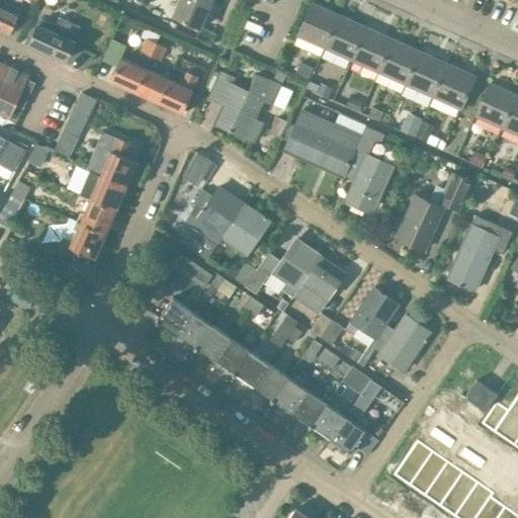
[(0,0),(0,28),(10,34),(21,10),(19,9),(3,2),(4,0),(0,0)]
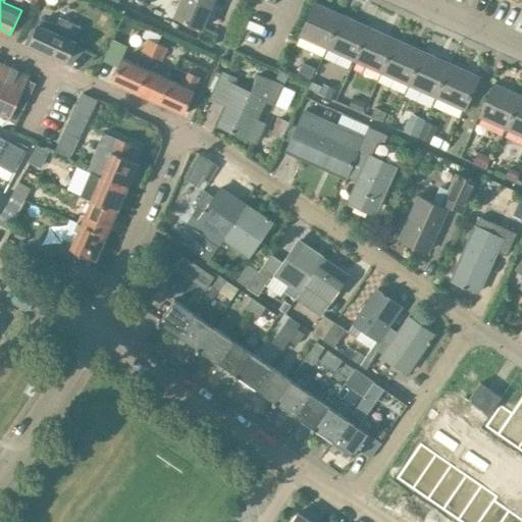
[(211,2),(207,0),(177,0),(172,13),(201,25),(211,2)]
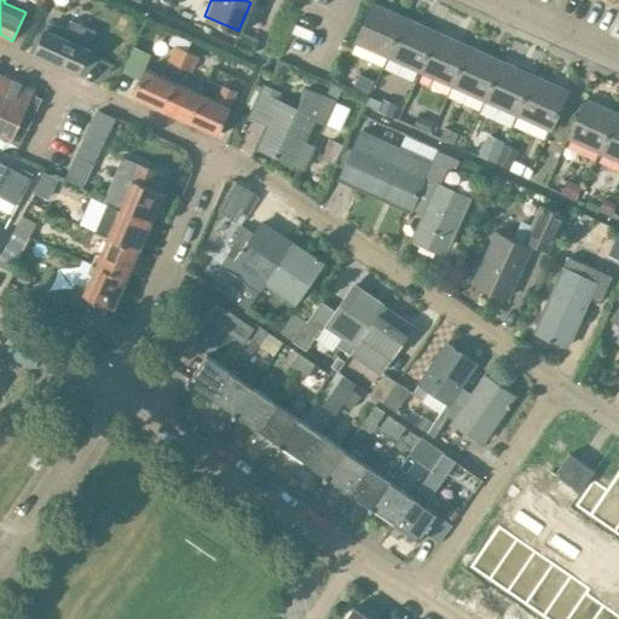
[(353,41),(356,41),(386,56),(404,17),(370,3),(353,41)]
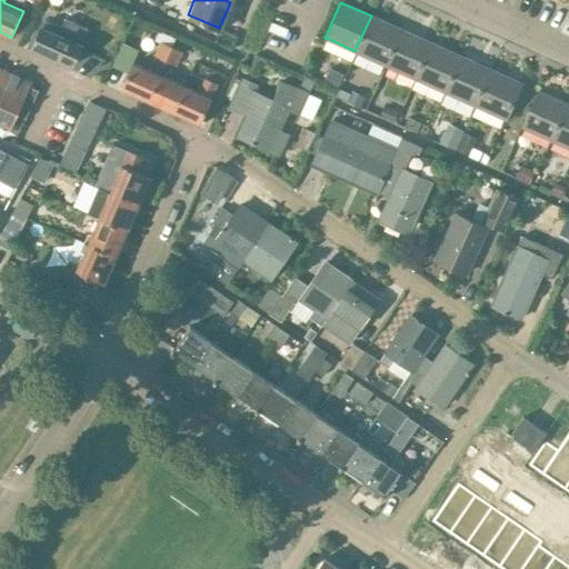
[(371,16),(355,51),(385,65),(401,29),(371,16)]
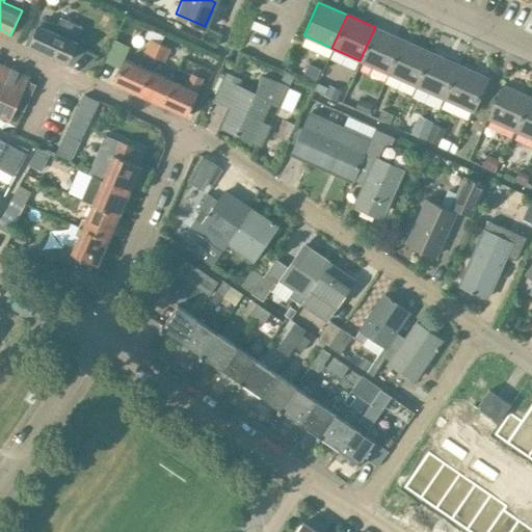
[(38,25),(30,44),(32,45),(55,55),(68,61),(76,42),(75,42),(82,26),(61,17),(56,27),(42,21),(40,25),(38,25)]
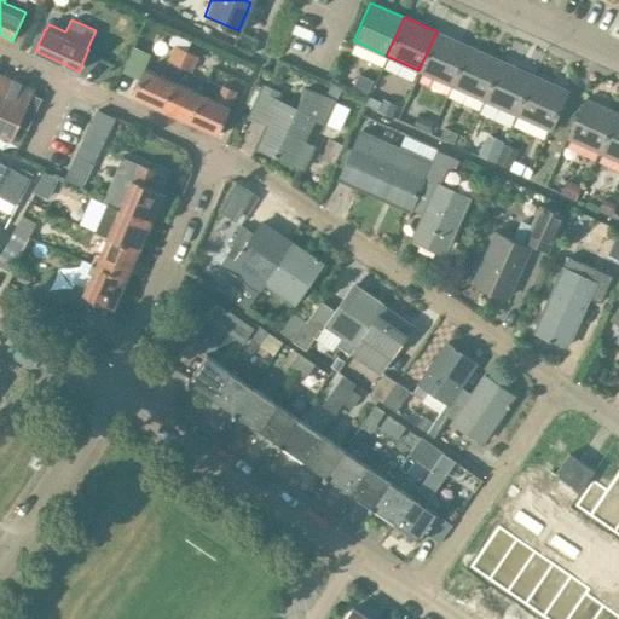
[(437,32),(418,70),(451,85),(469,46),(437,32)]
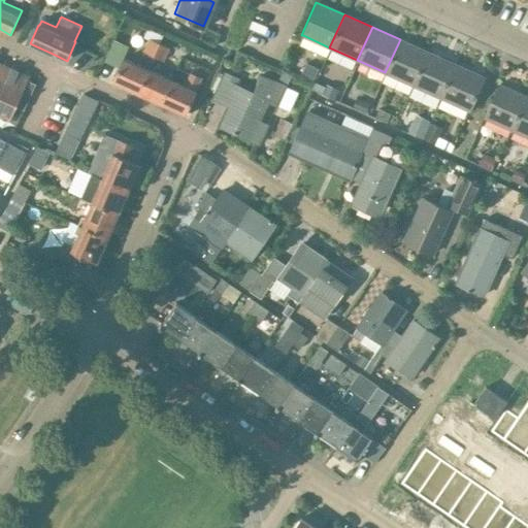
[(154,57),(160,43),(150,39),(143,53),(154,57)]
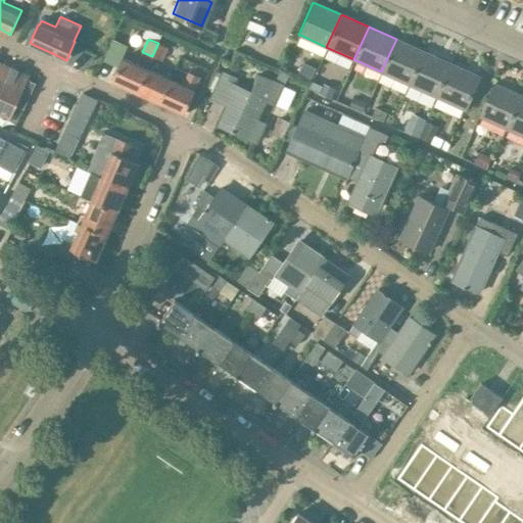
[(396,39),(381,72),(409,84),(423,51),(396,39)]
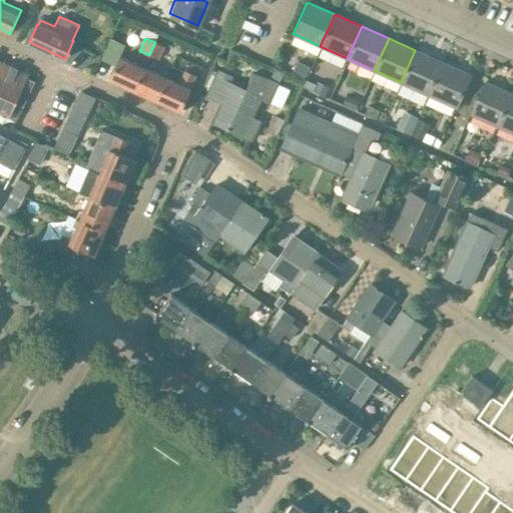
[(155,42),(149,55),(158,60),(164,46),(155,42)]
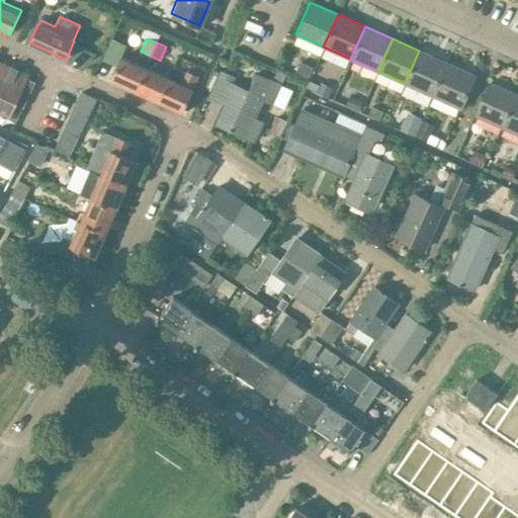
[(419,51),(405,83),(432,96),(446,63),(419,51)]
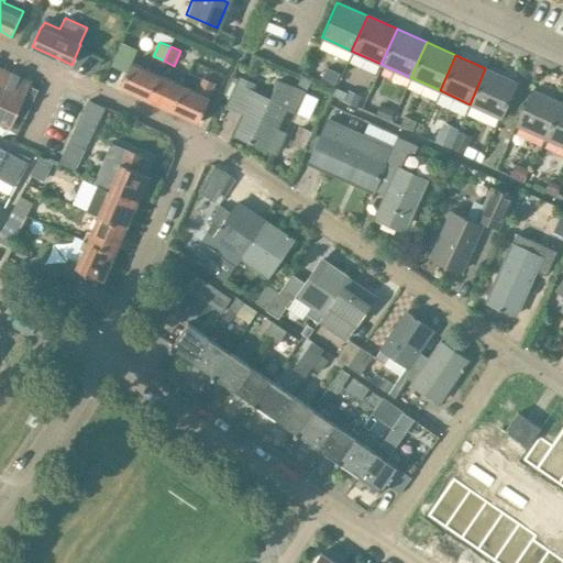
[(146,99),(157,75),(131,64),(120,87),(146,99)]
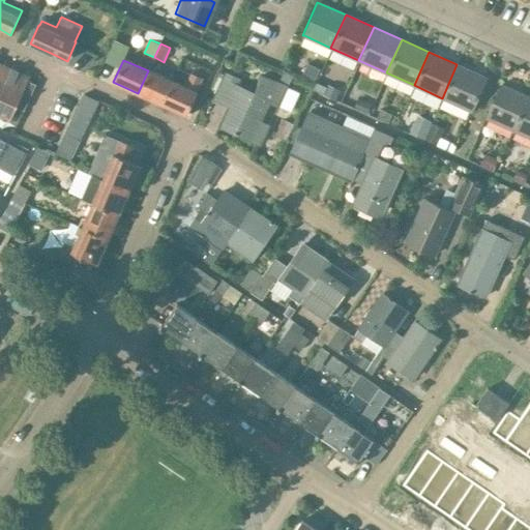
[(302,76),(301,76),(314,82),(320,69),(307,64),(302,76)]
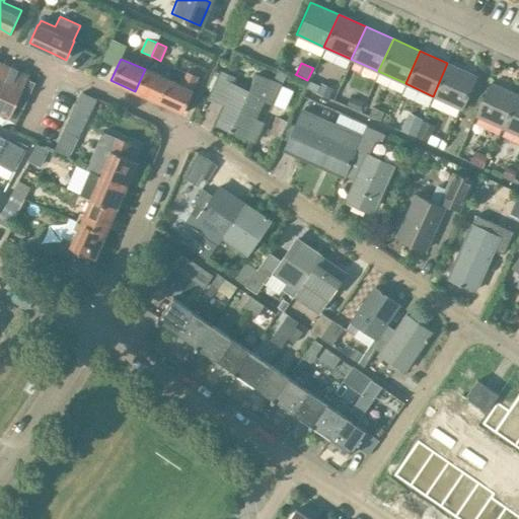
[(447,63),(433,96),(460,108),(475,76),(447,63)]
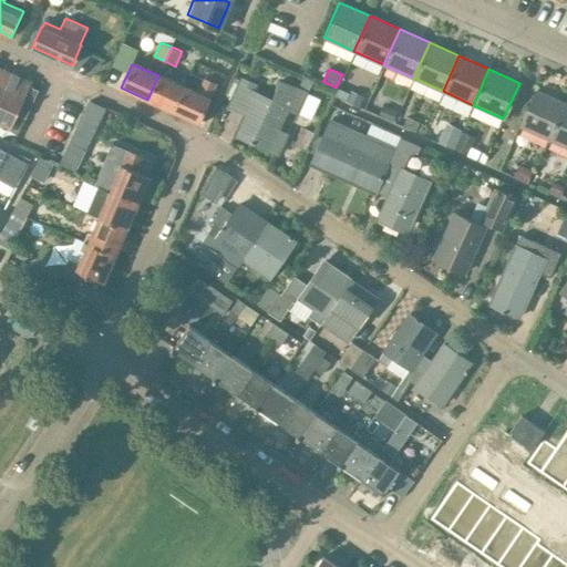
[(2,70),(0,75),(0,123),(10,129),(17,115),(26,120),(39,90),(29,86),(31,83),(2,70)]
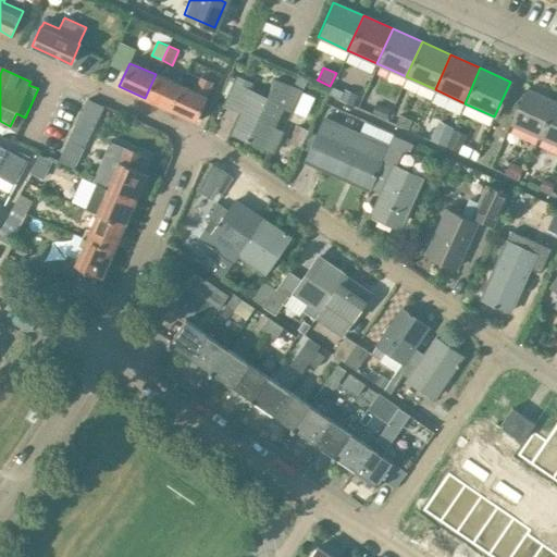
[(156,74),(145,98),(170,109),(180,85),(156,74)]
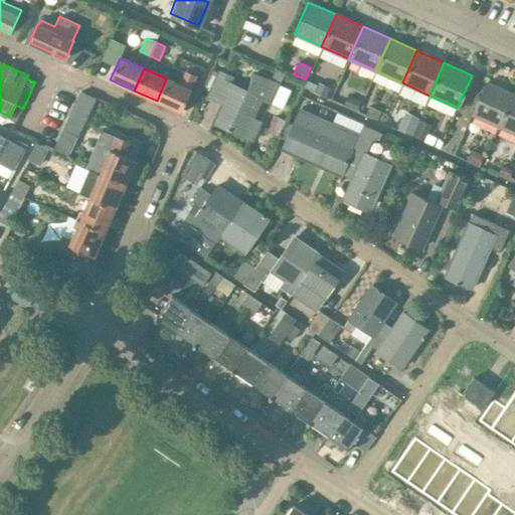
[(275,70),(271,80),(276,82),(280,84),(284,74),(285,73),(278,70),(276,69),(275,70)]
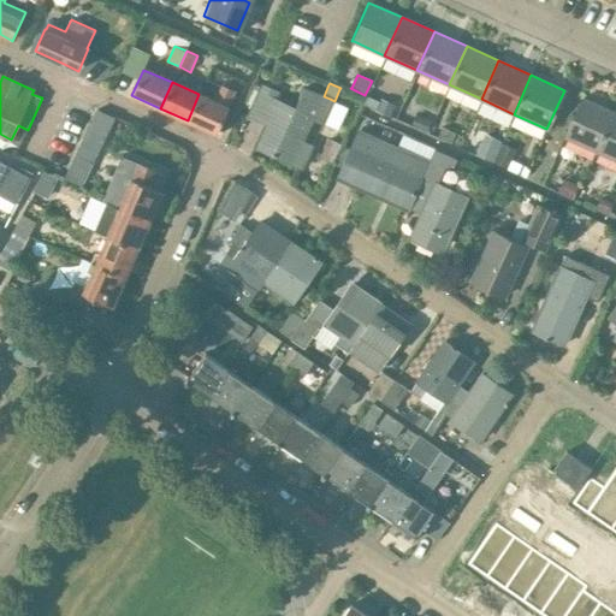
[(199,94),(188,120),(215,132),(235,92),(221,86),(214,101),(199,94)]
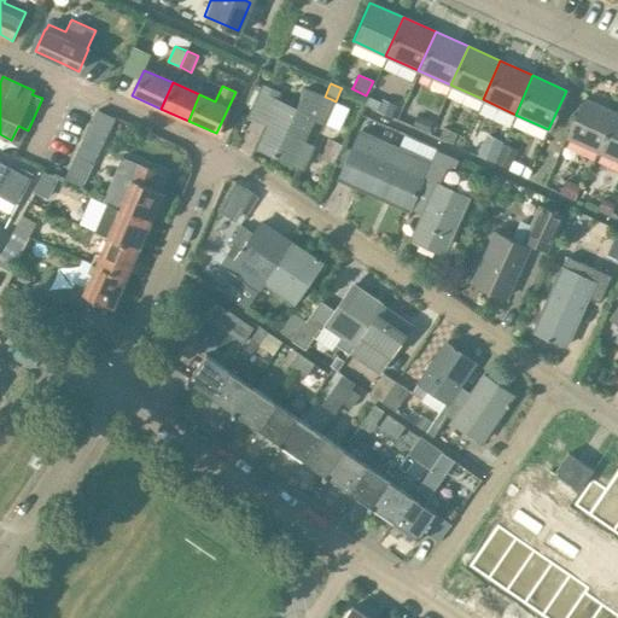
[(264,87),(254,110),(269,118),(257,146),(303,168),(313,146),(302,141),(313,118),(320,121),(339,130),(349,108),(336,101),(331,99),(325,97),(304,87),(295,109),(275,99),(278,93),(264,87)]
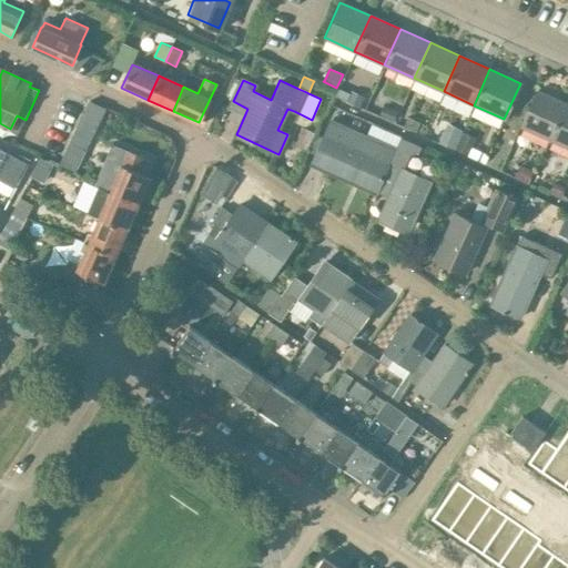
[(550,140),(566,103),(536,90),(520,125),(550,140)]
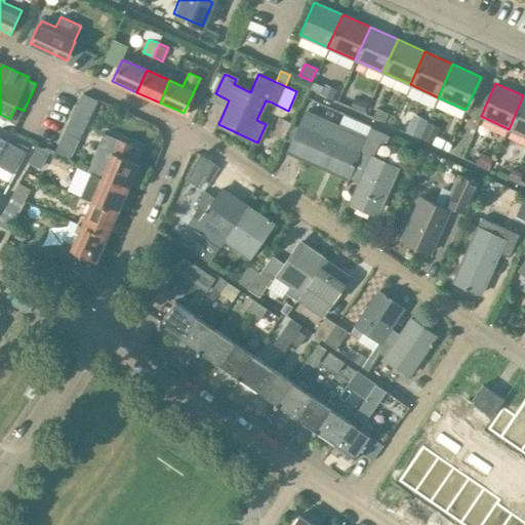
[(320,93),(332,99),(336,89),(325,84),(324,84),(323,86),(320,93)]
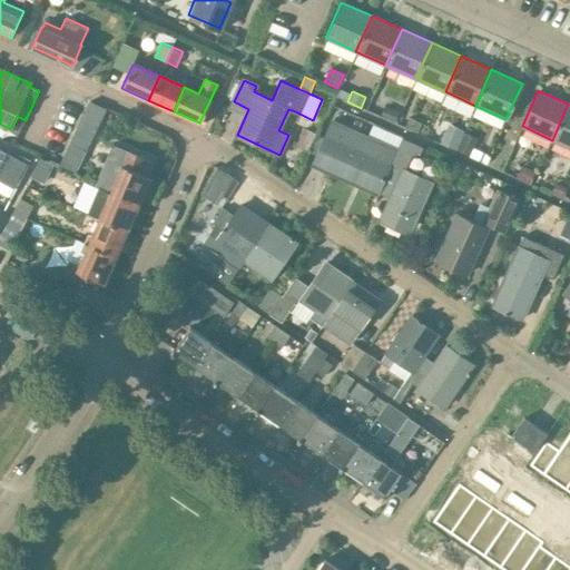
[(86,109),(74,135),(89,141),(105,108),(89,101),(86,109)]
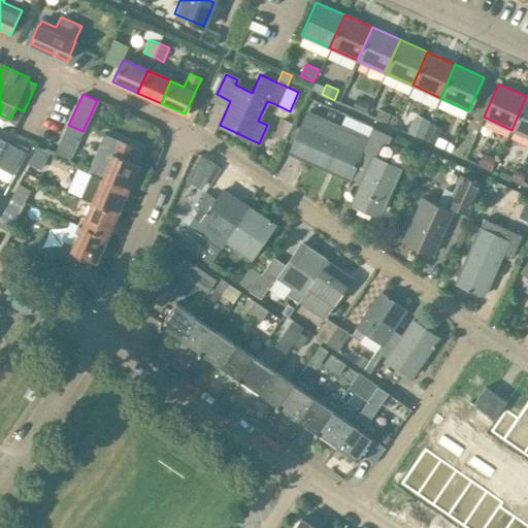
[(527,97),(526,96),(512,130),(527,136),(527,97)]
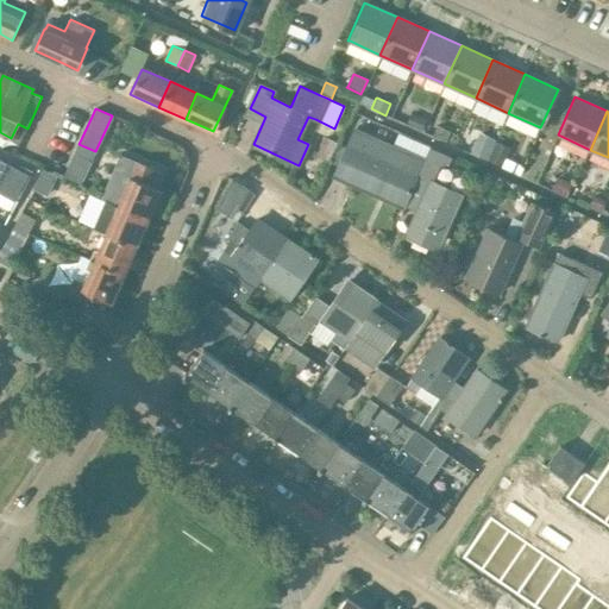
[(412,113),(407,124),(422,131),(427,119),(412,113)]
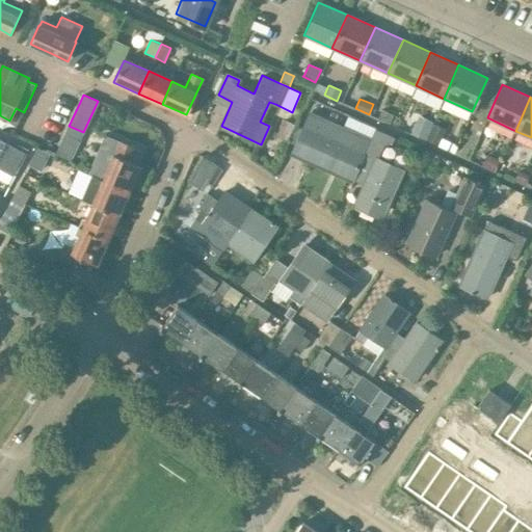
[(381,110),(377,118),(390,124),(394,115),(381,110)]
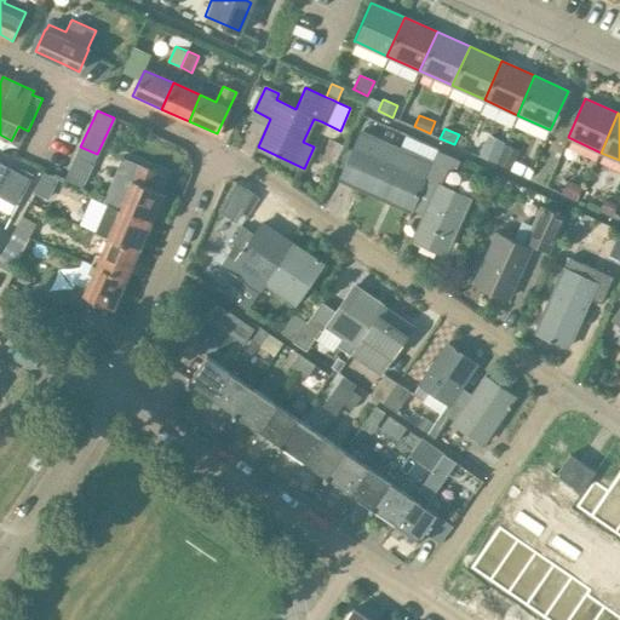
[(344,167),(340,178),(409,210),(412,206),(424,178),(432,161),(401,147),(362,130),(354,148),(344,167)]
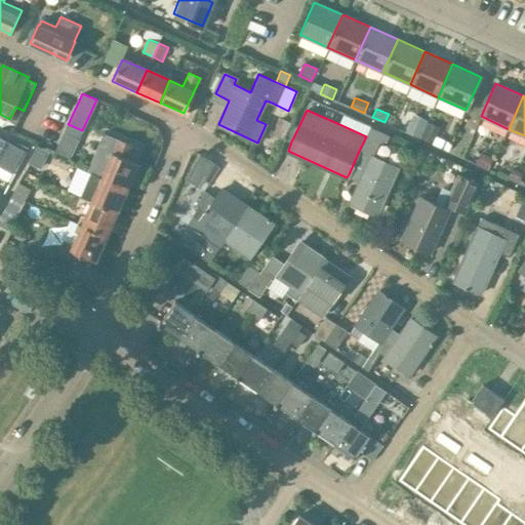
[(280,118),(272,134),(276,136),(281,138),(289,122),(283,120),(280,118)]
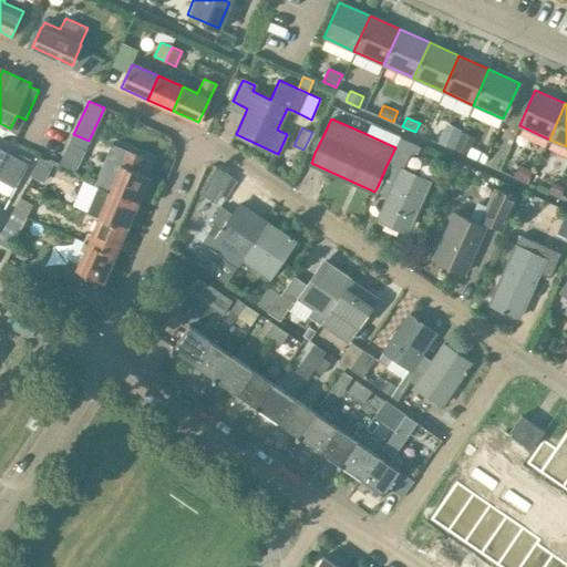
[(443,130),(437,143),(454,150),(460,137),(443,130)]
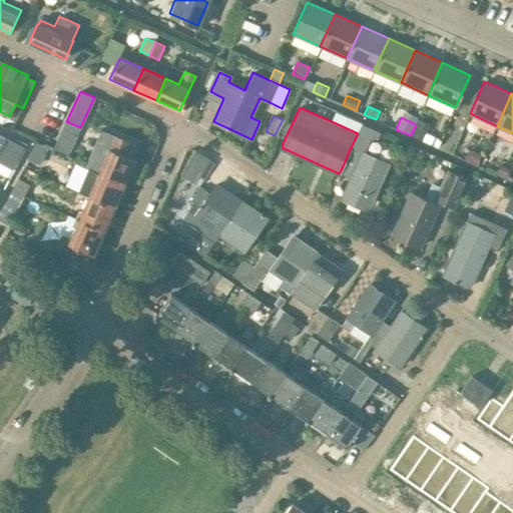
[(358,133),(351,147),(362,152),(363,151),(364,151),(370,139),(379,136),(381,132),(362,123),(358,133)]
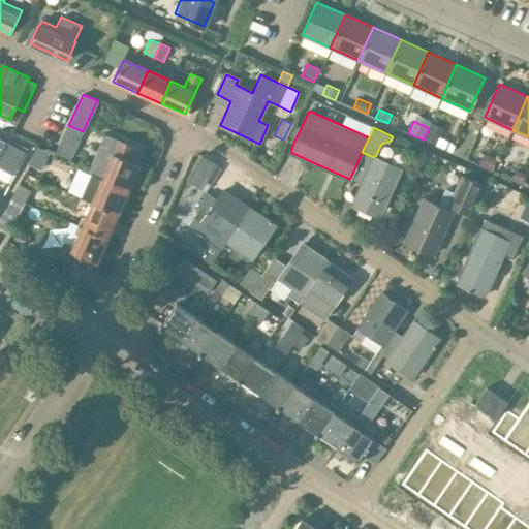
[(429,128),(424,139),(436,145),(439,137),(441,133),(429,128)]
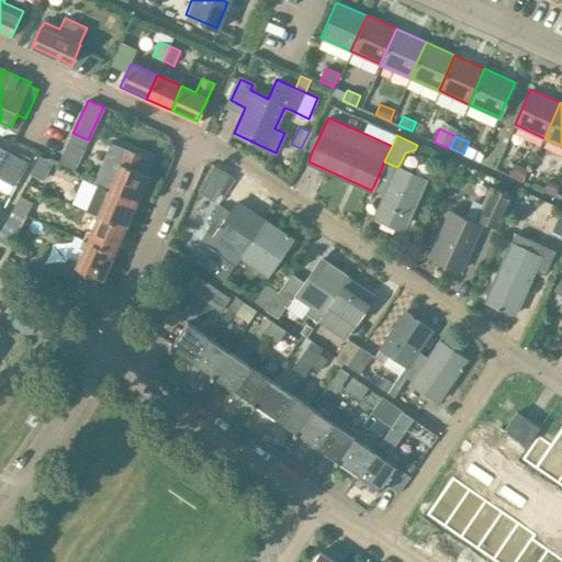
[(110,142),(92,183),(97,184),(97,186),(136,202),(148,175),(136,169),(142,156),(126,149),(110,142)]
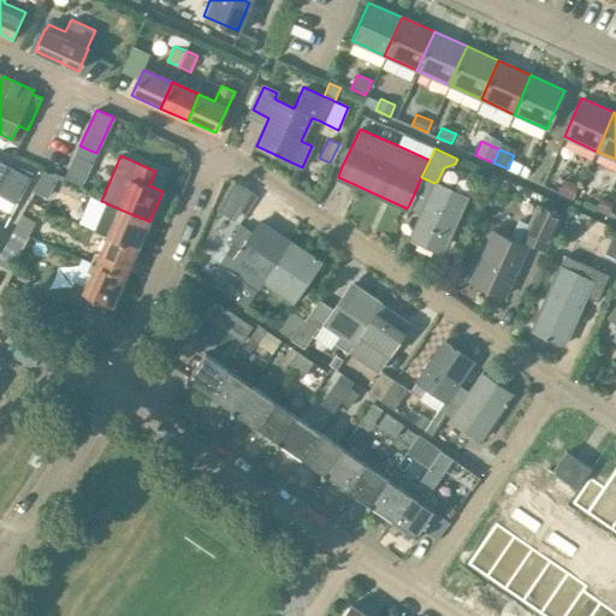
[(0,208),(9,213),(15,202),(16,200),(29,177),(0,160),(0,208)]
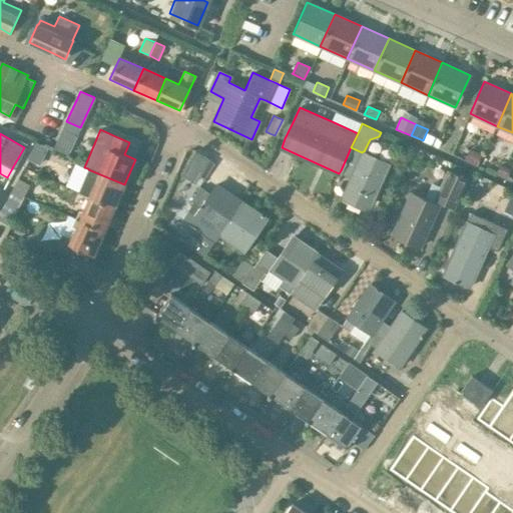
[(60,135),(53,149),(67,155),(73,141),(60,135)]
